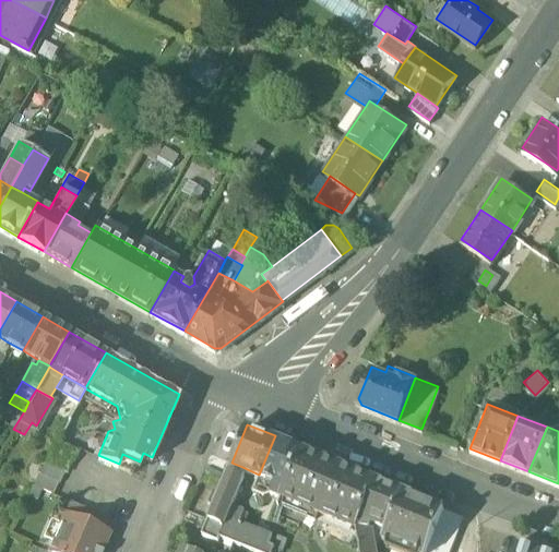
[(301,446),(275,435),(259,475),(275,481),(285,486),(301,446)]
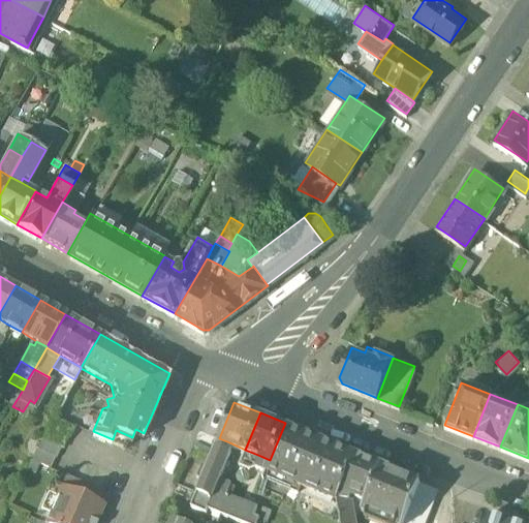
[(68,434),(72,424),(54,416),(50,426),(67,434),(68,434)]
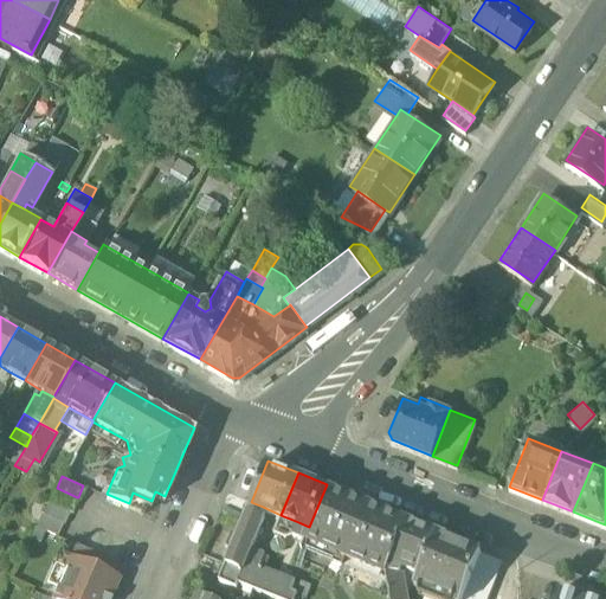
[(340,490),(327,484),(309,527),(305,536),(346,554),(367,502),(340,491),(340,490)]
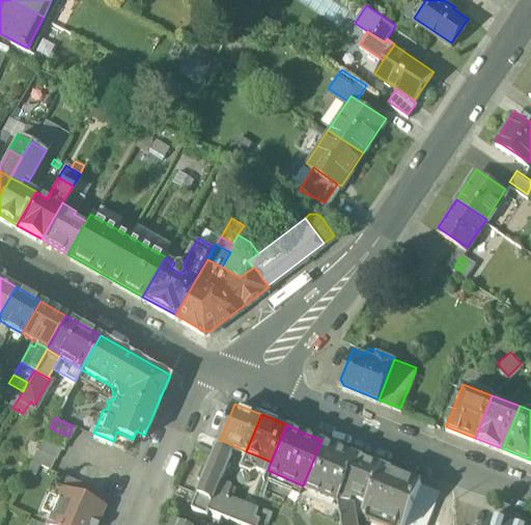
[(62,446),(67,436),(50,427),(49,427),(44,438),(61,446),(62,446)]
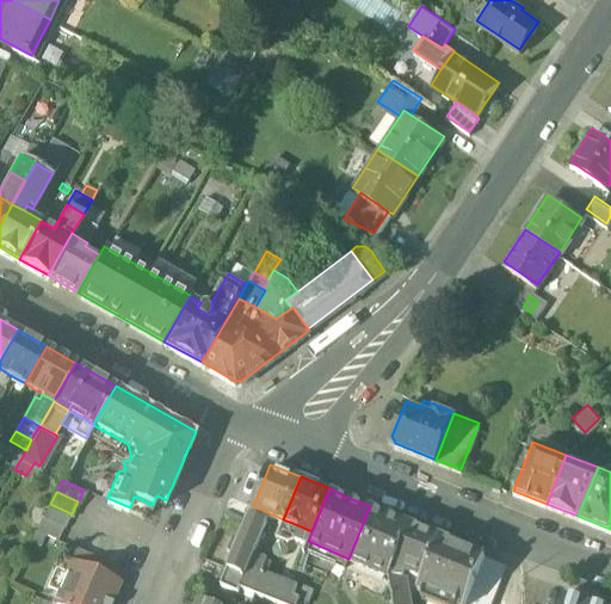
[(65,525),(71,513),(50,504),(44,516),(63,525),(65,525)]
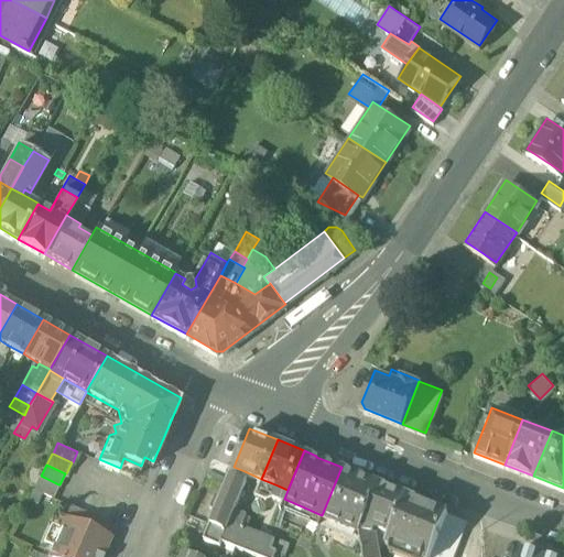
[(218,502),(218,503),(234,510),(235,508),(247,478),(242,477),(245,471),(234,467),(218,502)]
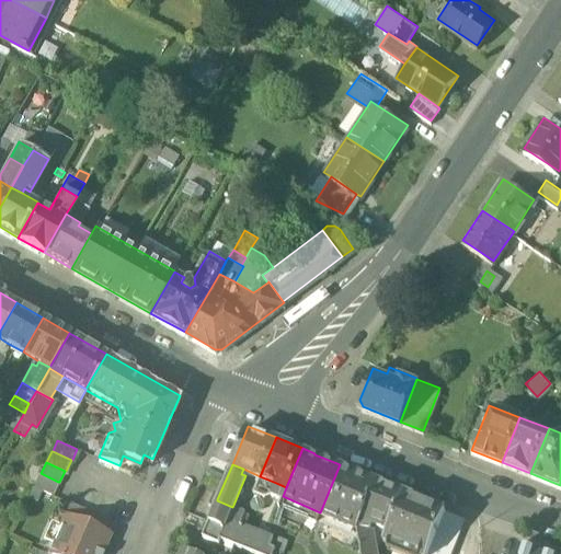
[(366,475),(340,464),(320,512),(358,528),(358,527),(363,517),(377,480),(366,475)]
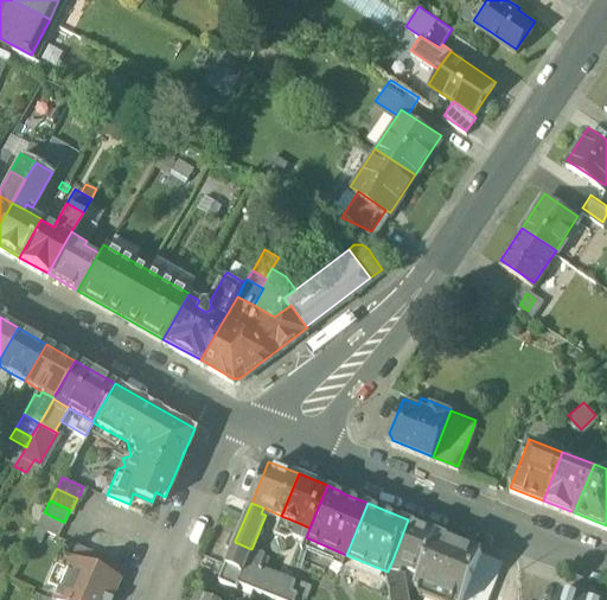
[(57,534),(63,522),(44,512),(42,511),(36,524),(57,534)]
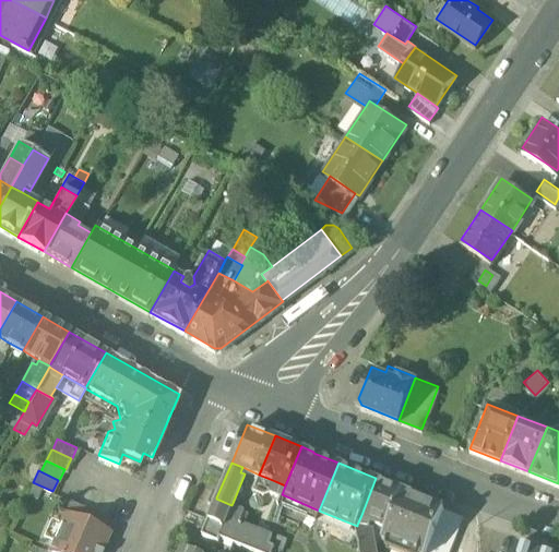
[(402,489),(376,478),(361,515),(371,519),(388,526),(402,489)]
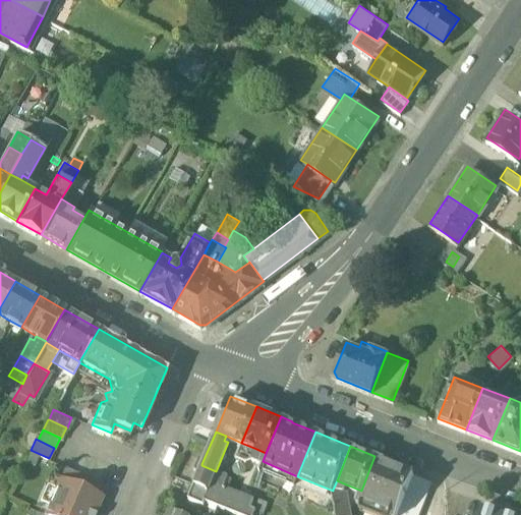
[(254,453),(251,452),(239,480),(252,485),(263,461),(266,453),(256,449),(254,453)]
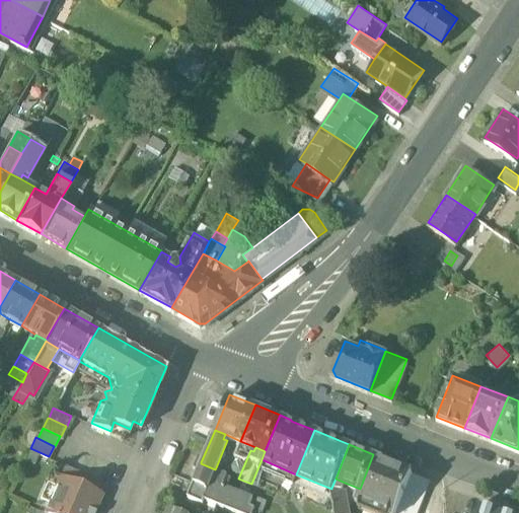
[(412,470),(373,454),(360,489),(355,500),(387,512),(393,512),(409,479),(412,470)]
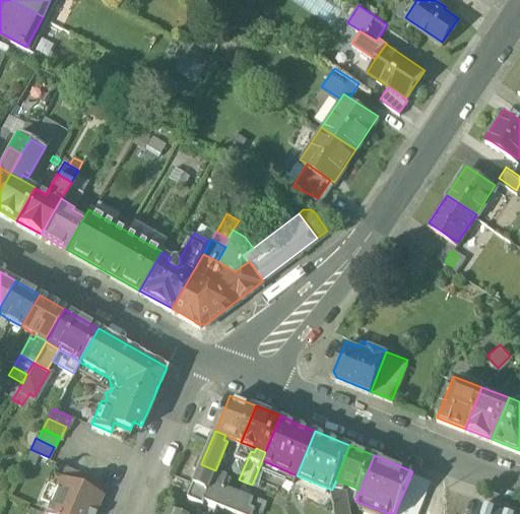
[(201,463),(196,460),(191,470),(197,473),(201,464),(201,463)]
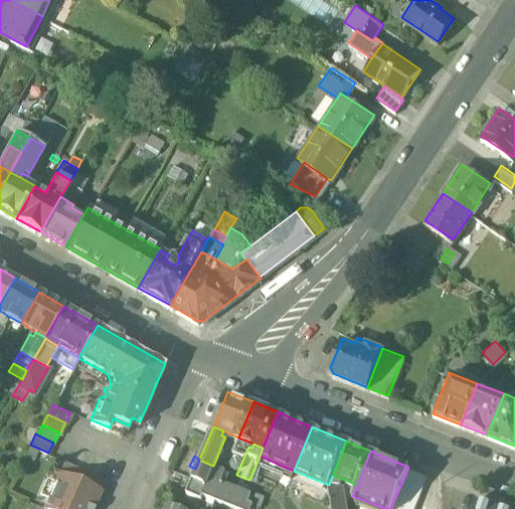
[(58,469),(76,477),(81,467),(59,457),(55,468),(58,469)]
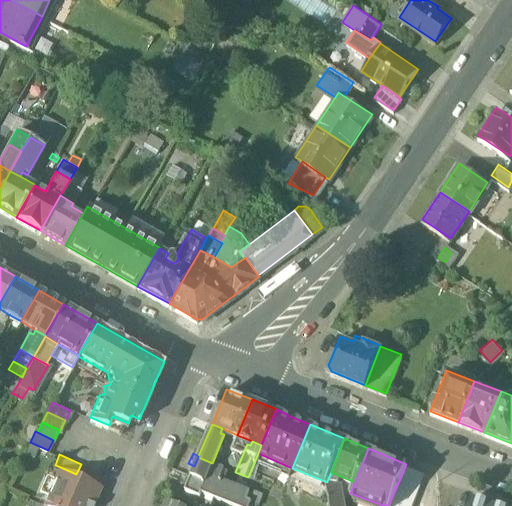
[(212,463),(198,457),(194,466),(191,473),(205,479),(206,480),(209,473),(212,466),(214,461),(213,461),(212,463)]
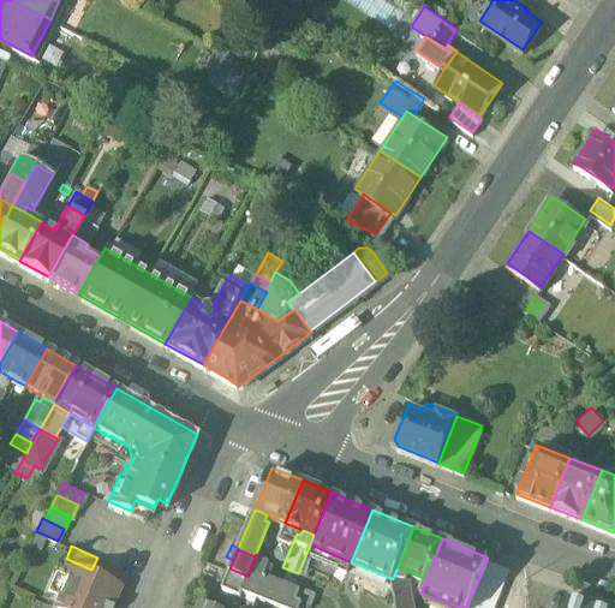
[(509,566),(488,558),(484,567),(506,577),(509,566)]
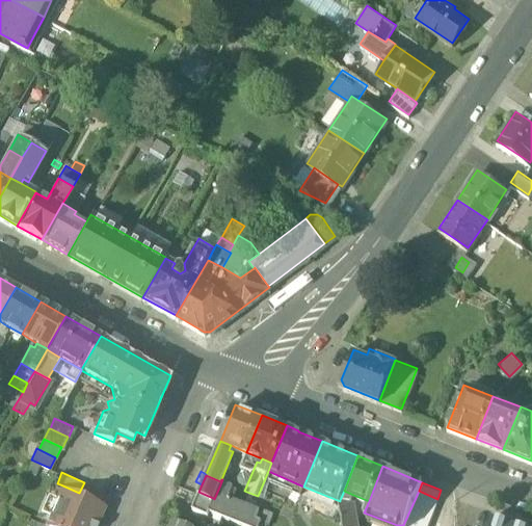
[(79,493),(60,484),(60,485),(45,523),(51,525),(96,525),(105,504),(79,493)]
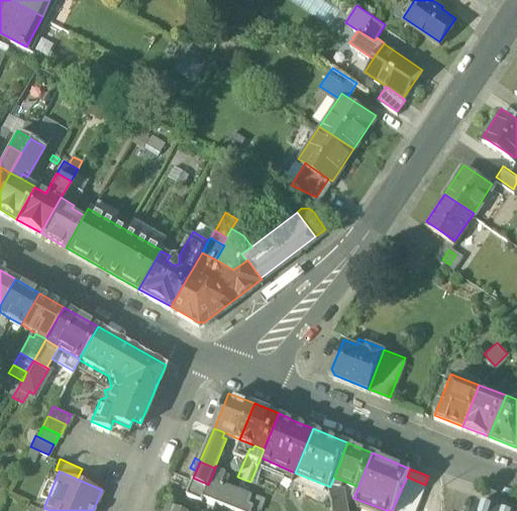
[(219,472),(214,471),(211,478),(222,482),(225,475),(219,472)]
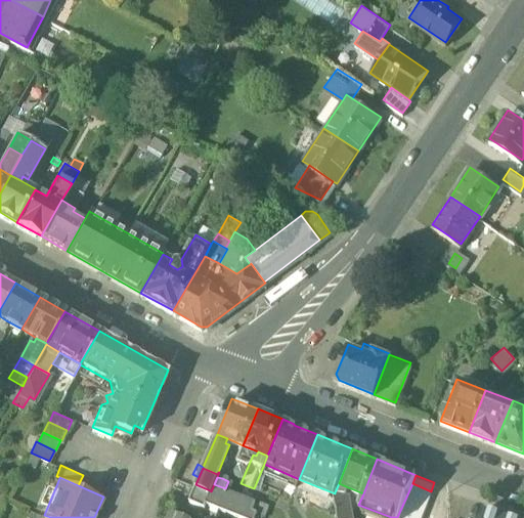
[(348,487),(339,483),(335,492),(335,493),(338,510),(351,507),(351,506),(349,492),(346,491),(348,487)]
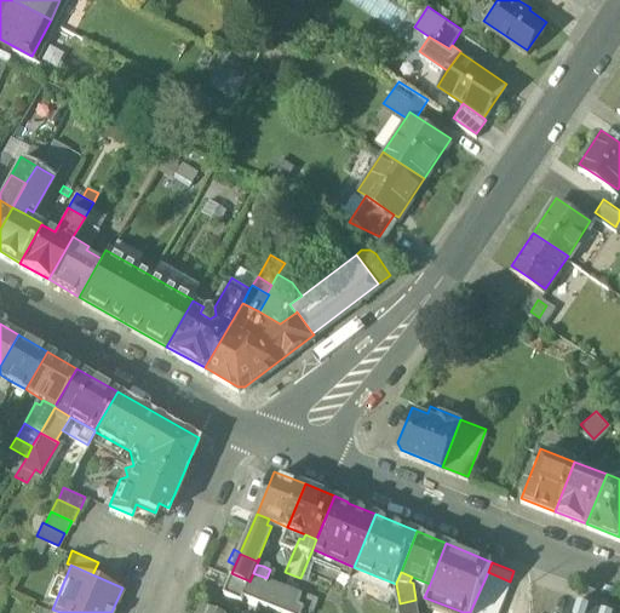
[(497,612),(510,582),(488,572),(470,612),(497,612)]
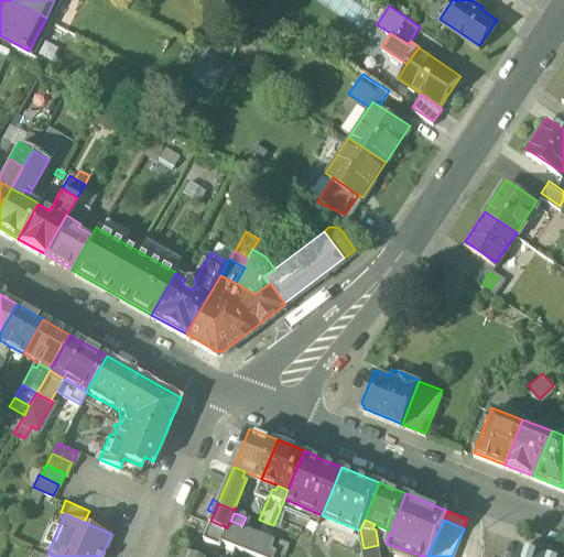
[(226,527),(210,521),(203,535),(219,543),(221,538),(226,527)]
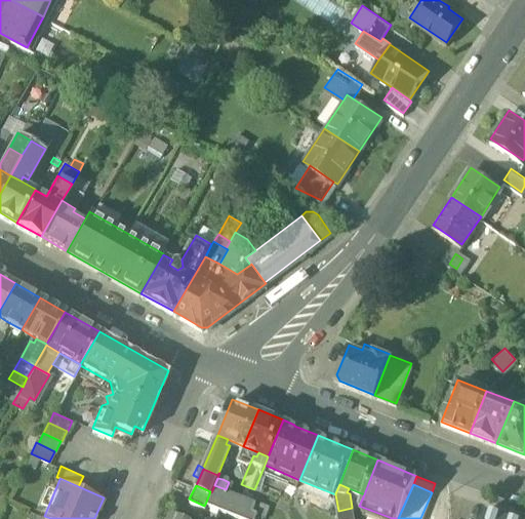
[(226,489),(214,485),(211,492),(210,491),(206,502),(249,518),(254,518),(258,513),(258,511),(253,509),(256,502),(226,489)]
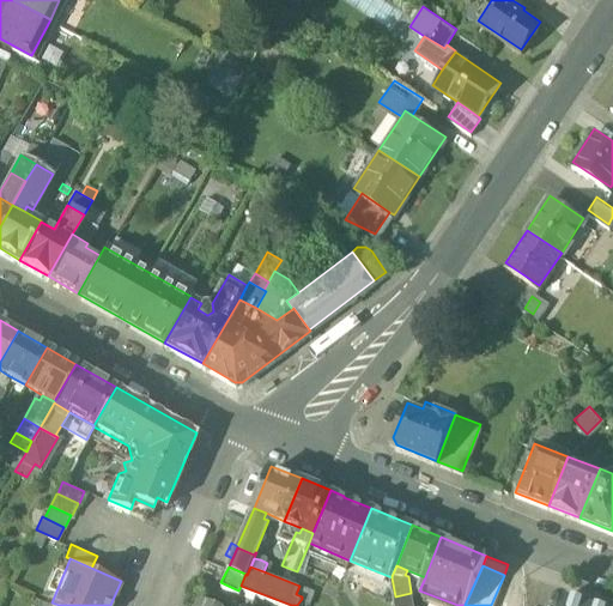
[(425,577),(407,570),(405,575),(408,576),(411,592),(419,591),(425,577)]
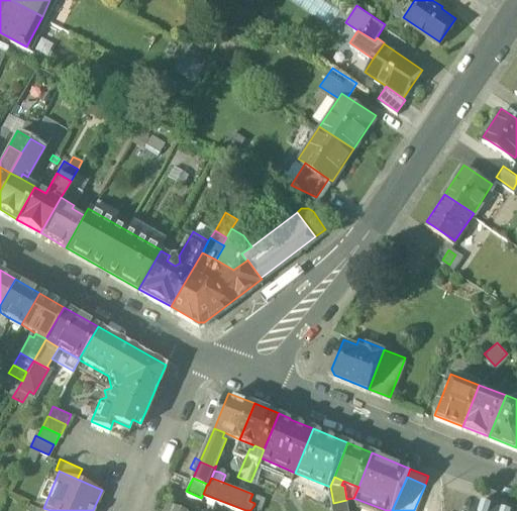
[(266,496),(253,493),(252,494),(249,501),(254,503),(254,505),(262,506),(266,496)]
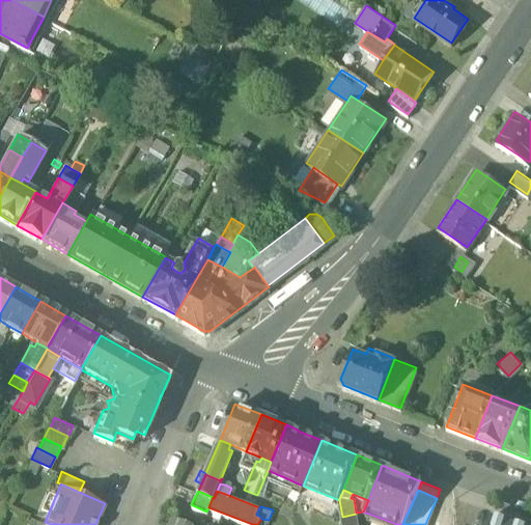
[(358,524),(356,514),(342,517),(343,524),(358,524)]
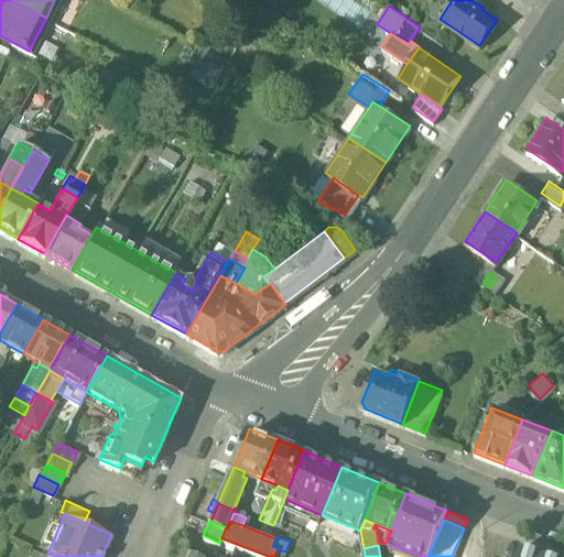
[(541,556),(542,553),(520,545),(516,556),(541,556)]
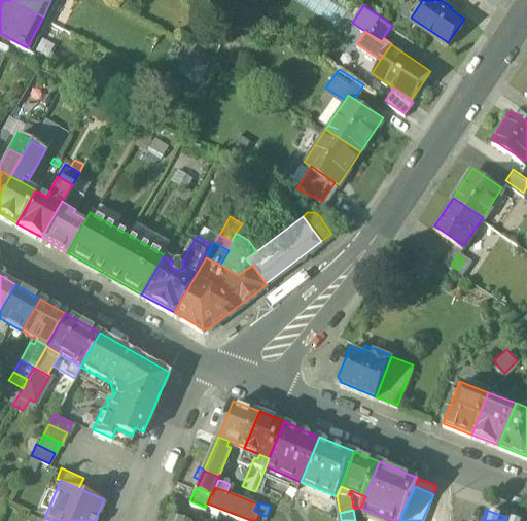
[(174,512),(170,520),(192,520),(194,520),(174,512)]
